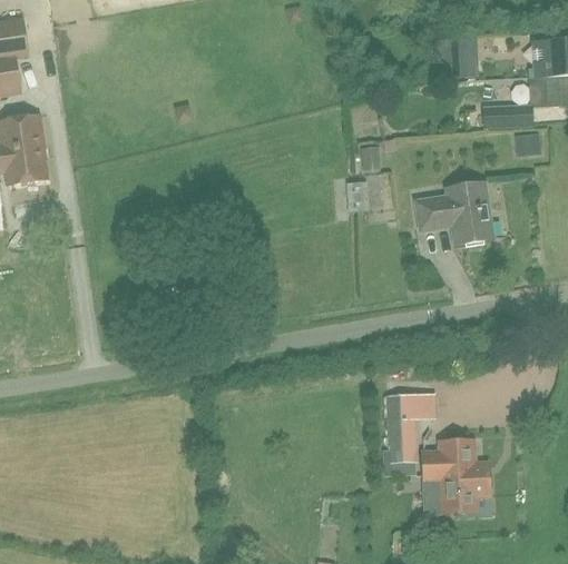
[(0,92),(21,90),(16,56),(29,55),(25,19),(0,22),(0,92)]
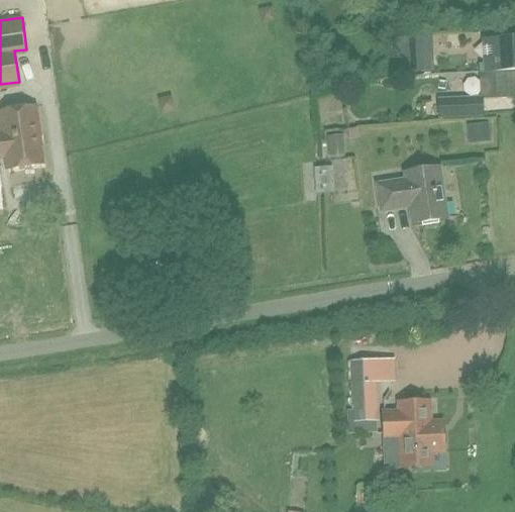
[(423,68),(421,32),(392,34),(394,70),(423,68)]
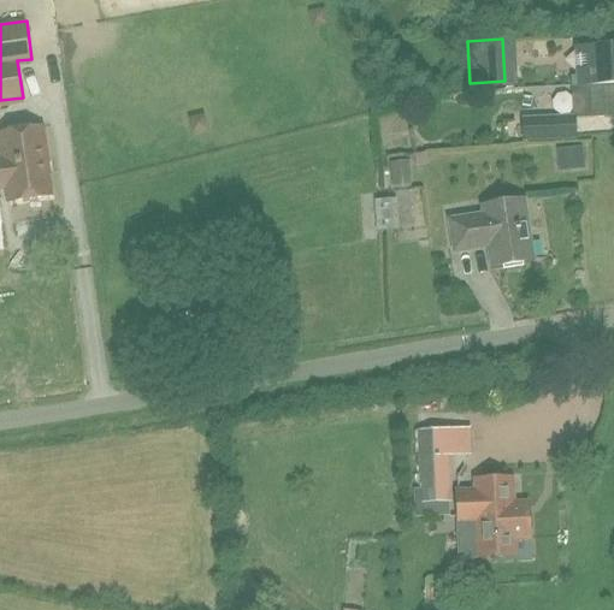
[(591,81),(591,82),(613,80),(613,41),(580,43),(580,45),(591,45),(591,65),(588,65),(583,70),(584,81),(591,81)]
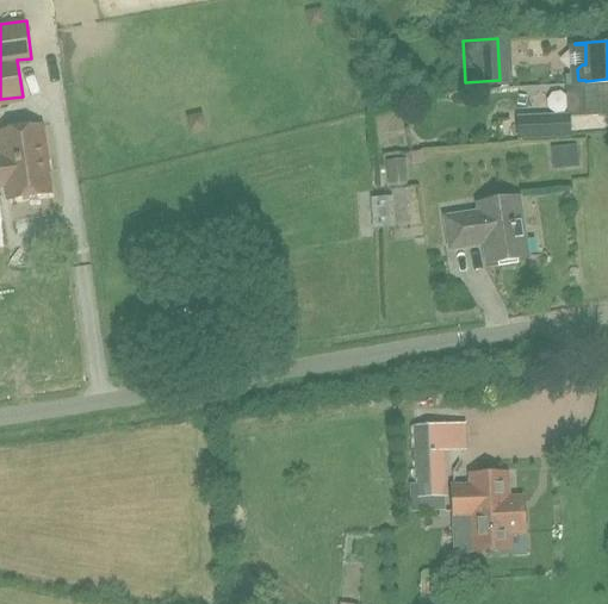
[(607,79),(585,81),(587,112),(607,111),(607,79)]
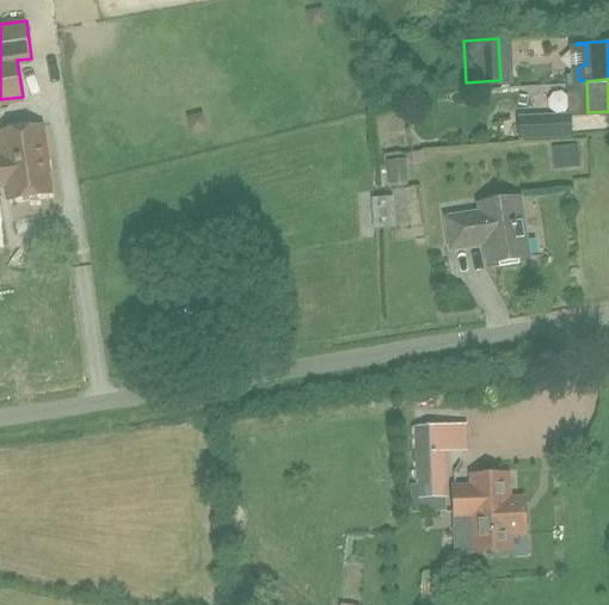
[(522,134),(572,133),(572,112),(522,115),(522,134)]
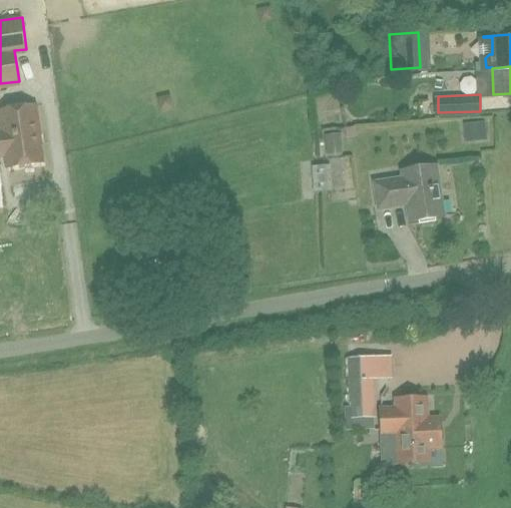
[(0,153),(7,152),(9,165),(43,160),(34,103),(1,108),(4,130),(0,130),(0,153)]
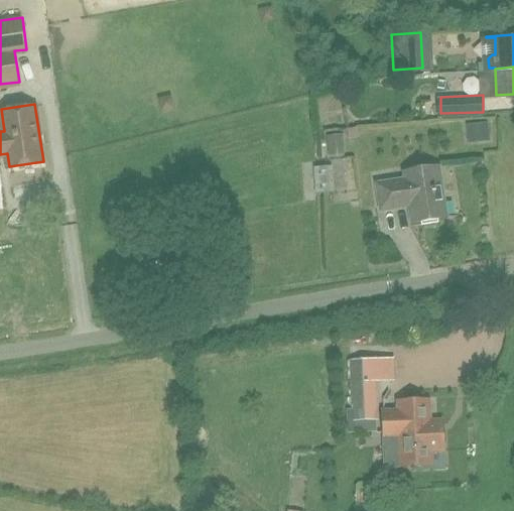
[(344,130),(328,131),(330,151),(346,150),(344,130)]
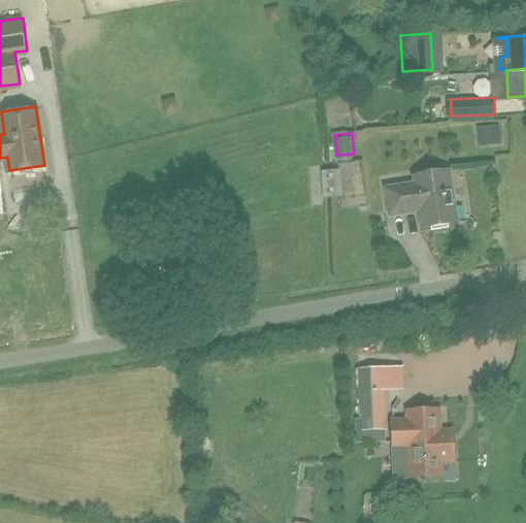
[(342,166),(326,166),(327,193),(344,193),(342,166)]
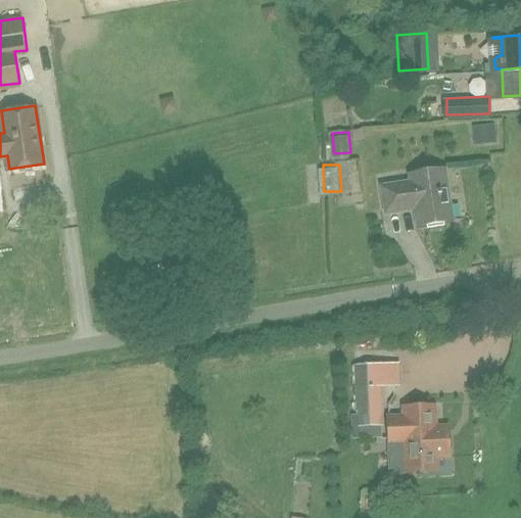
[(420,223),(453,218),(444,167),(413,172),(414,180),(384,184),(388,208),(418,204),(420,223)]
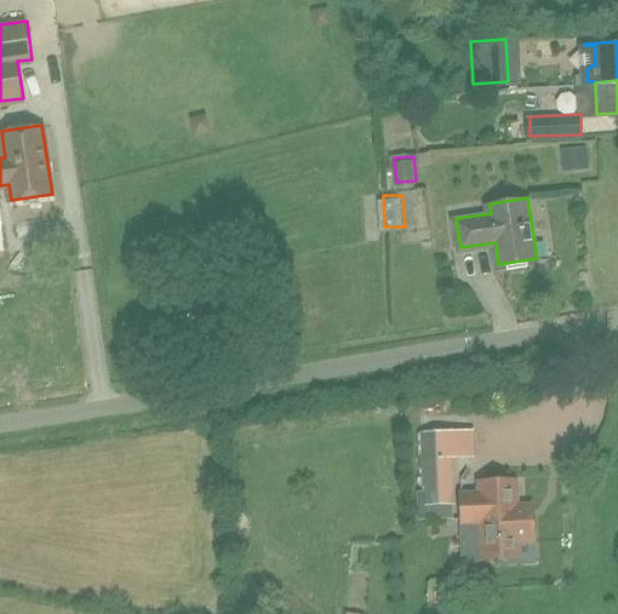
[(413,225),(413,236),(435,236),(435,225),(413,225)]
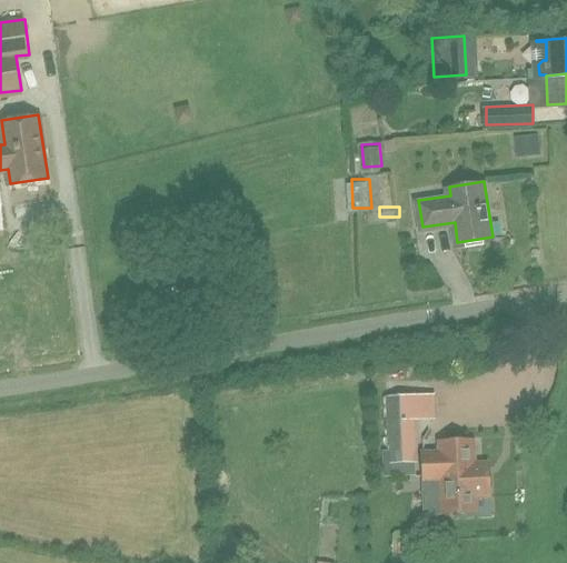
[(413,392),(388,393),(391,460),(416,459),(413,392)]
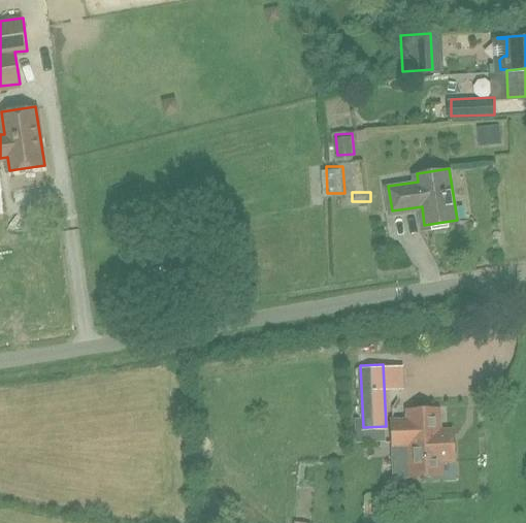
[(404,409),(404,417),(394,418),(395,443),(411,442),(412,472),(442,470),(442,458),(455,458),(454,427),(441,427),(440,406),(404,409)]
